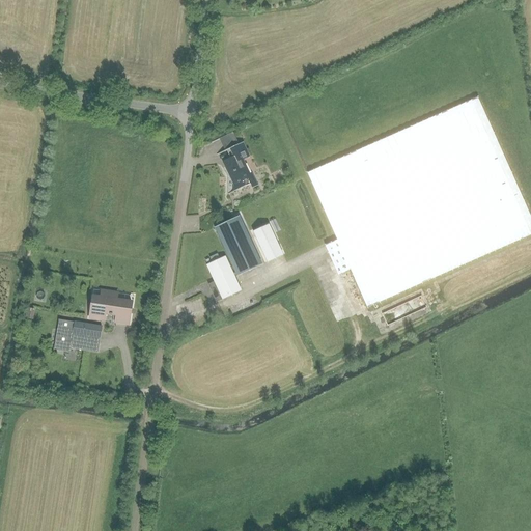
[(338,275),(350,270),(367,307),(530,233),(530,218),(477,98),(307,172),(337,240),(325,245),(338,275)]
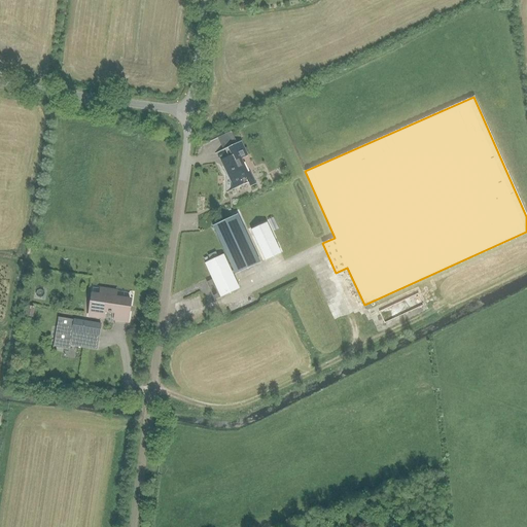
[(224,148),(229,156),(222,161),(233,181),(233,190),(248,182),(250,187),(255,184),(249,172),(247,173),(240,157),(247,154),(240,141),(224,148)]
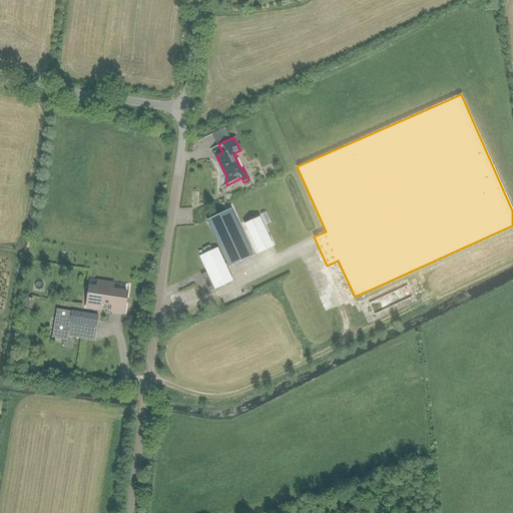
[(231,209),(222,213),(207,220),(228,267),(252,255),(231,209)]
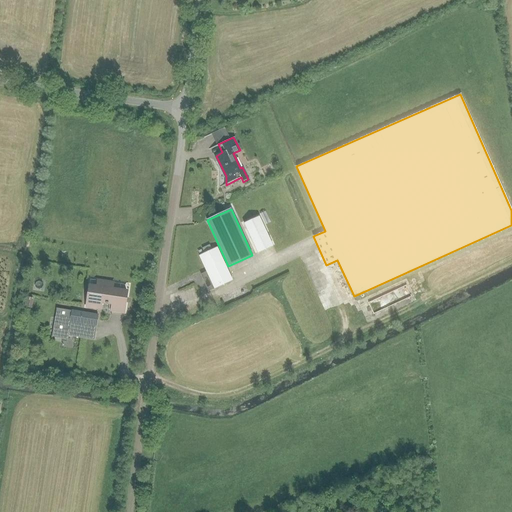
[(258,253),(273,246),(259,217),(244,224),(258,253)]
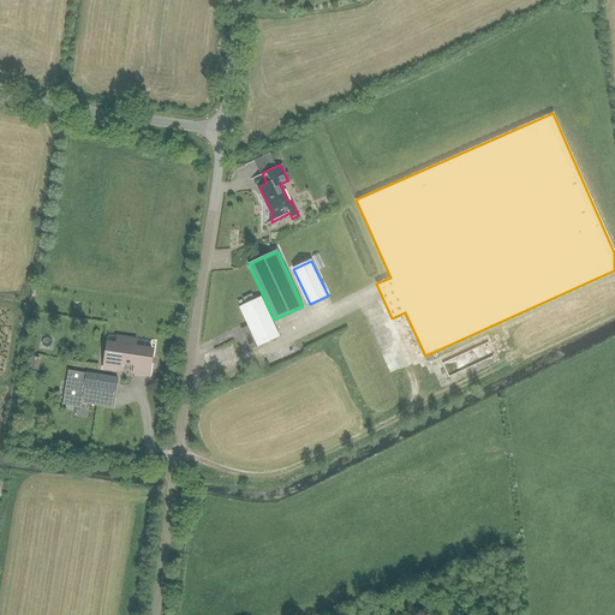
[(255,302),(252,296),(244,299),(246,305),(239,308),(249,327),(242,330),(251,351),(279,336),(261,298),(255,302)]
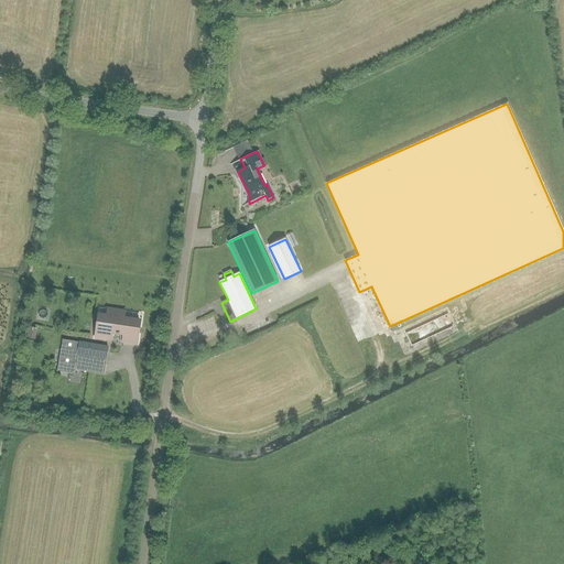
[(111,316),(99,314),(96,337),(111,339),(112,334),(117,334),(117,335),(119,335),(123,335),(122,340),(136,343),(140,321),(125,318),(125,313),(111,311),(111,316)]
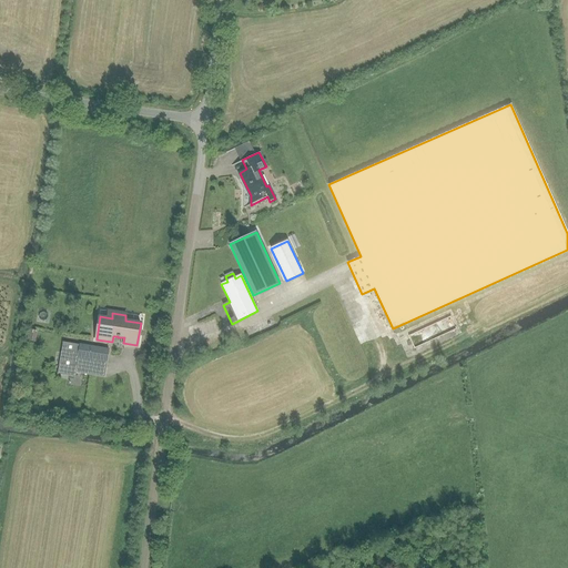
[(36,342),(38,331),(29,330),(27,341),(36,342)]
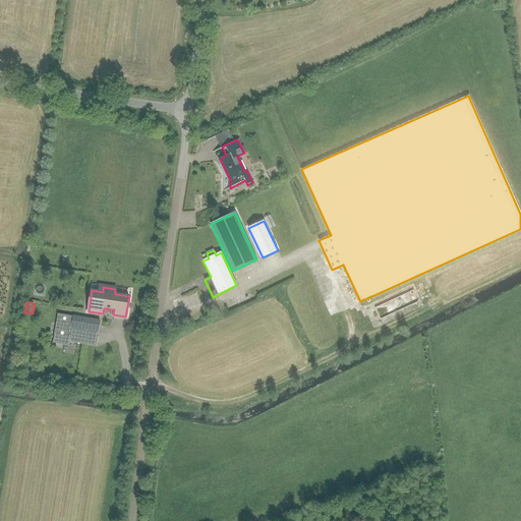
[(58,313),(53,344),(69,346),(69,343),(81,345),(83,329),(97,332),(99,322),(99,321),(83,317),(73,316),(72,315),(58,313)]
